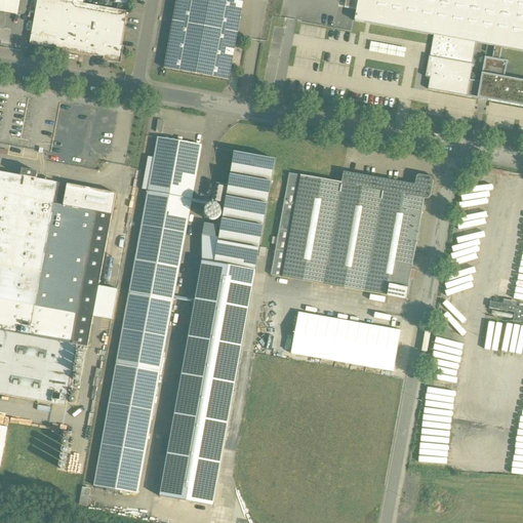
[(0,10),(15,14),(18,0),(0,0),(0,10)]
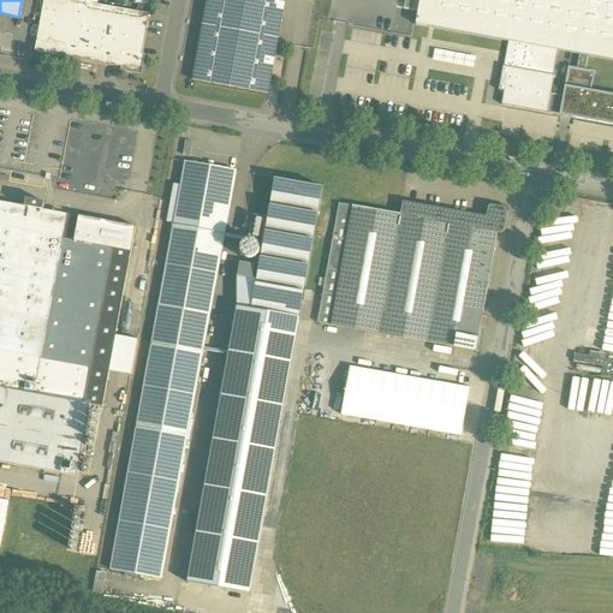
[(42,0),(33,49),(136,67),(140,52),(147,11),(135,10),(89,1),(89,0),(42,0)]
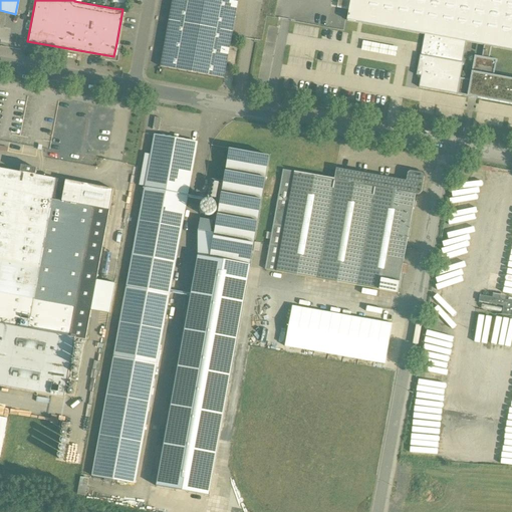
[(171,0),(159,65),(222,76),(236,0),(171,0)]
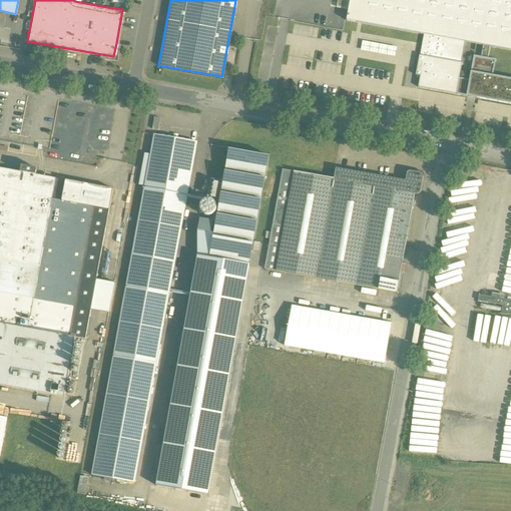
[(348,0),(345,18),(356,21),(360,21),(422,33),(463,40),(480,43),(488,45),(510,48),(510,0),(348,0)]
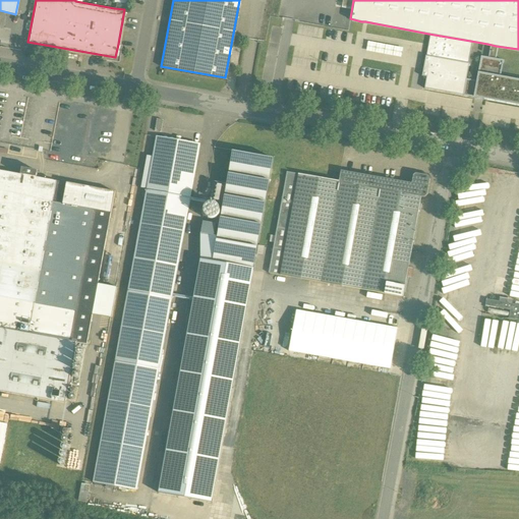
[(125,3),(115,1),(114,8),(124,9),(125,3)]
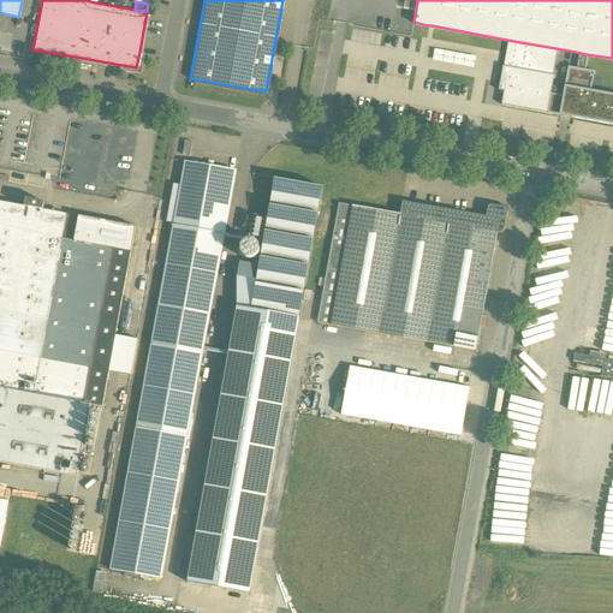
[(555,48),(506,40),(501,65),(500,65),(497,88),(501,89),(499,102),(557,113),(560,94),(548,91),(552,73),(551,73),(555,48)]
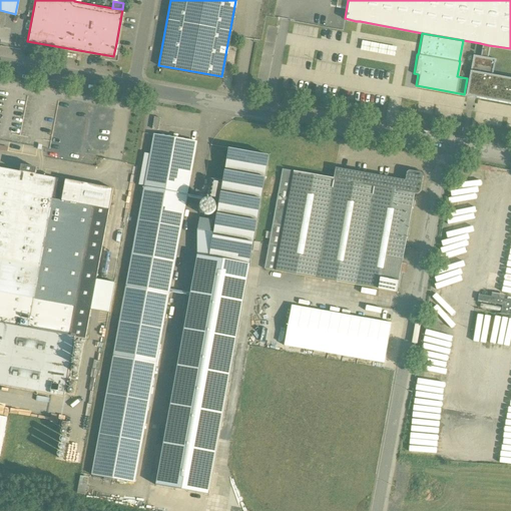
[(472,54),(469,70),(491,74),(494,58),(486,56),(488,45),(480,43),(478,55),(472,54)]
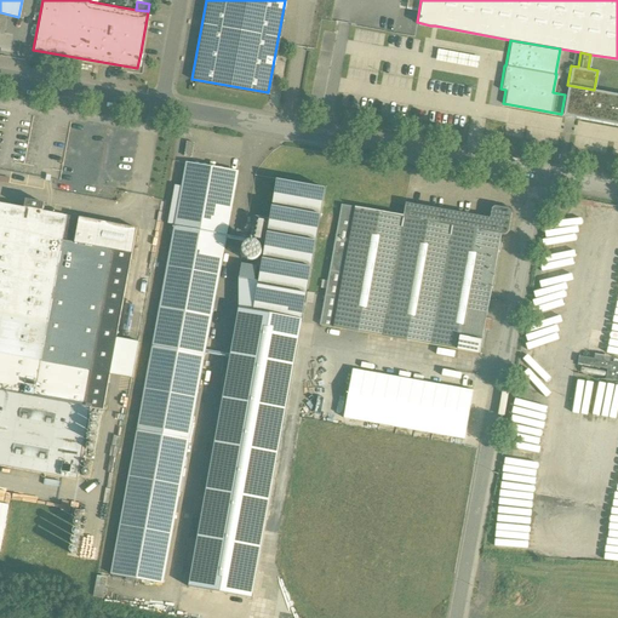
[(565,95),(561,114),(562,114),(617,124),(617,93),(594,90),(567,85),(565,95)]
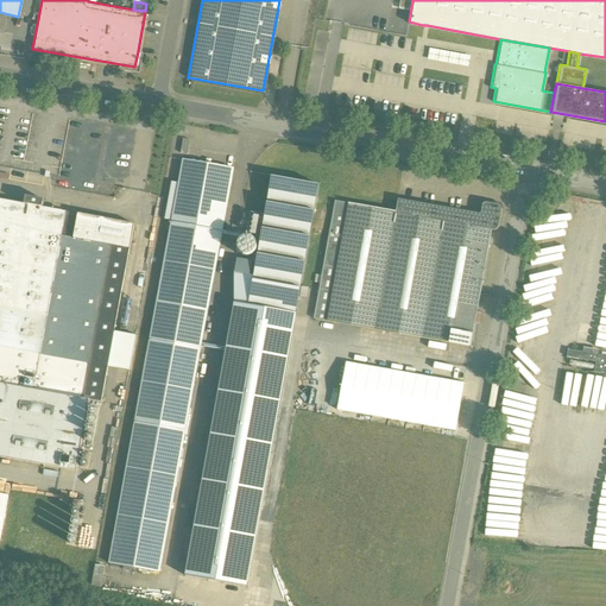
[(185,152),(188,138),(181,137),(178,151),(185,152)]
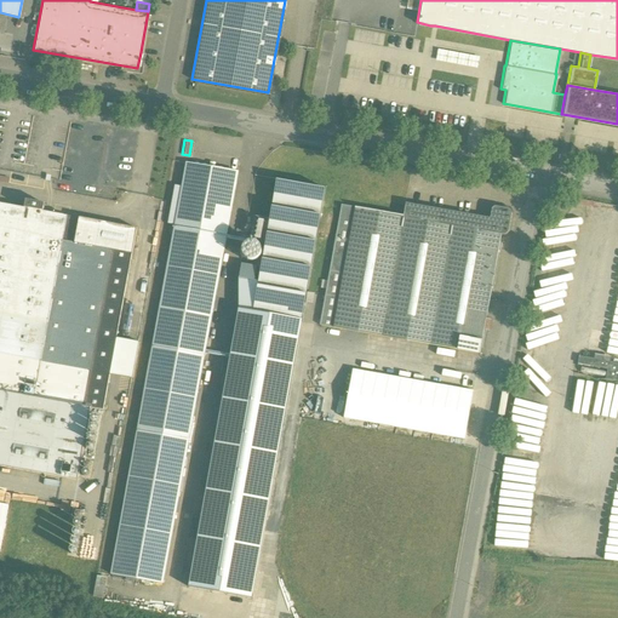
[(186,161),(152,345),(201,354),(235,171),(235,170),(188,161),(186,161)]
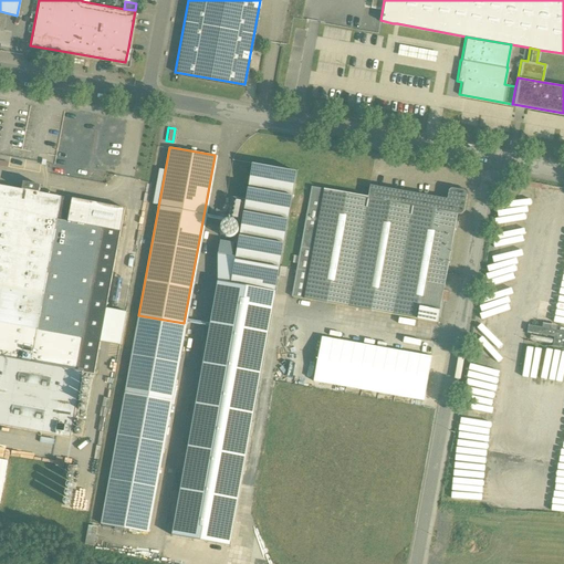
[(295,170),(251,163),(244,198),(229,283),(229,284),(273,292),(279,264),(295,170)]
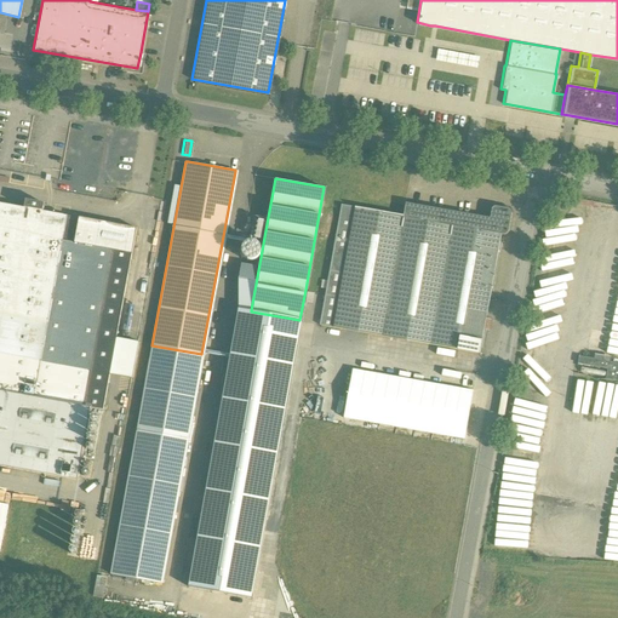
[(0,464),(75,479),(89,406),(102,408),(108,373),(131,377),(137,341),(115,336),(130,251),(74,241),(79,216),(41,210),(43,201),(24,199),(23,206),(0,201),(0,464)]
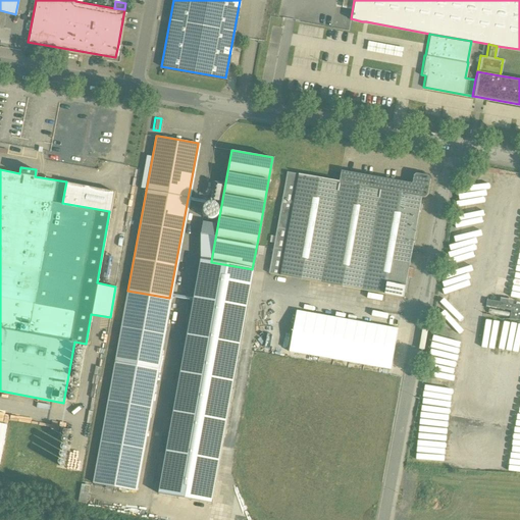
[(411,182),(340,169),(338,179),(287,170),(272,247),(268,272),(402,296),(420,196),(421,196),(424,195),(426,193),(428,178),(428,175),(425,174),(416,172),(414,172),(412,175),(411,182)]
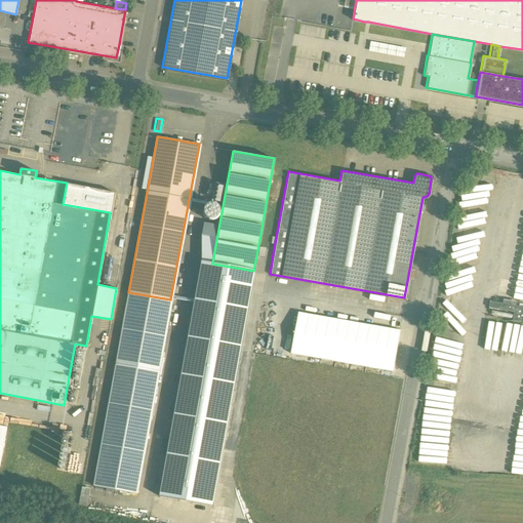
[(63,204),(110,212),(114,192),(67,183),(63,204)]
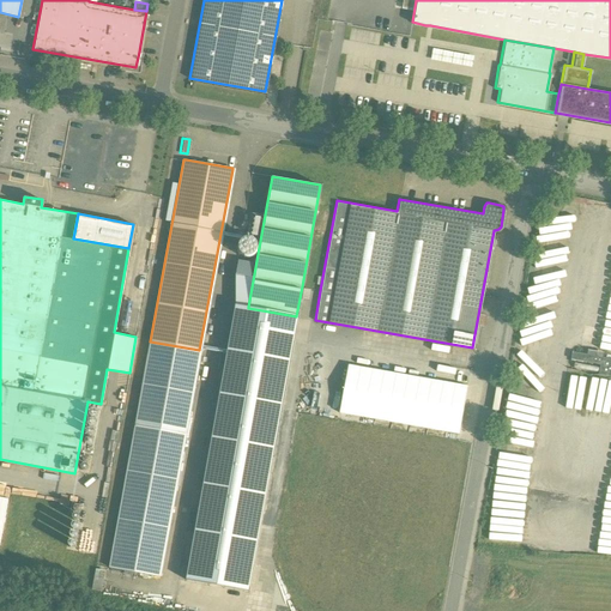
[(237,273),(253,276),(256,261),(240,259),(237,273)]
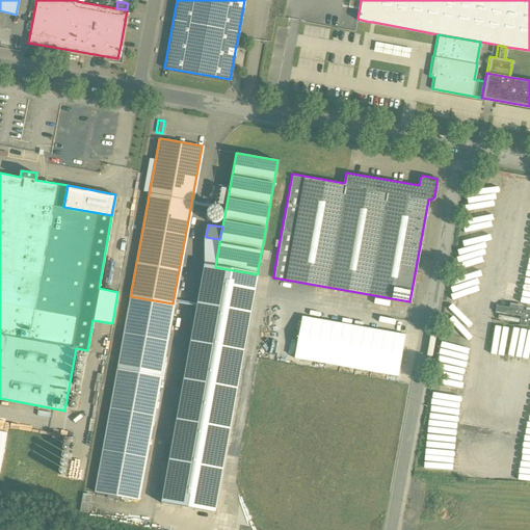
[(215,266),(202,263),(159,502),(214,511),(257,274),(215,267),(215,266)]
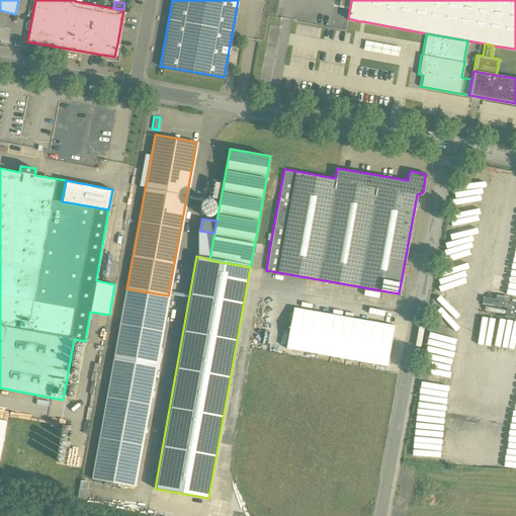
[(126,288),(92,478),(134,486),(168,295),(126,288)]
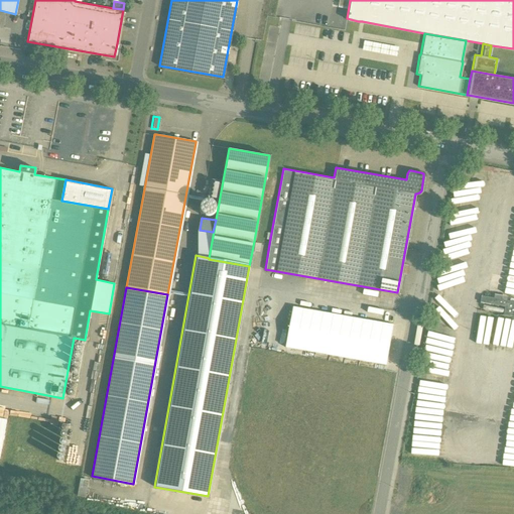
[(513,300),(480,294),(478,309),(513,315),(513,300)]
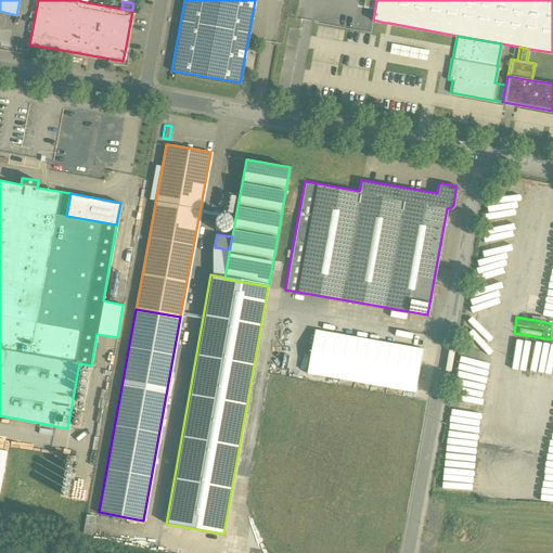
[(413,390),(421,346),(313,328),(306,371),(413,390)]
